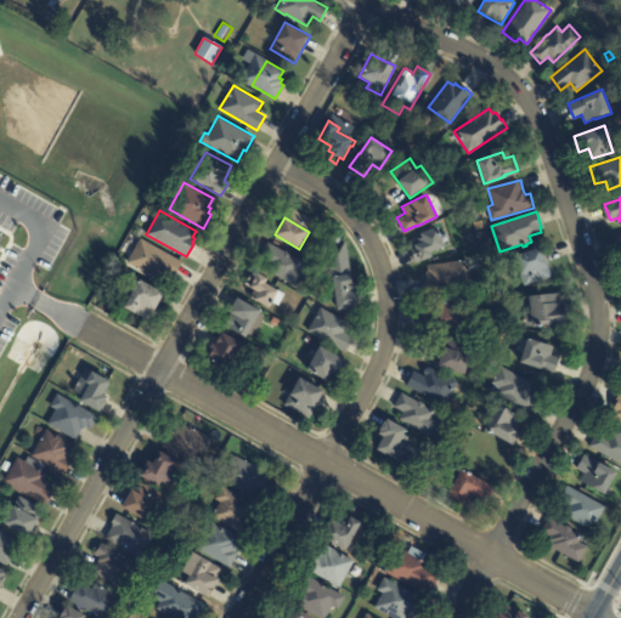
[(137,226),(144,230),(139,237),(134,232),(137,226)]
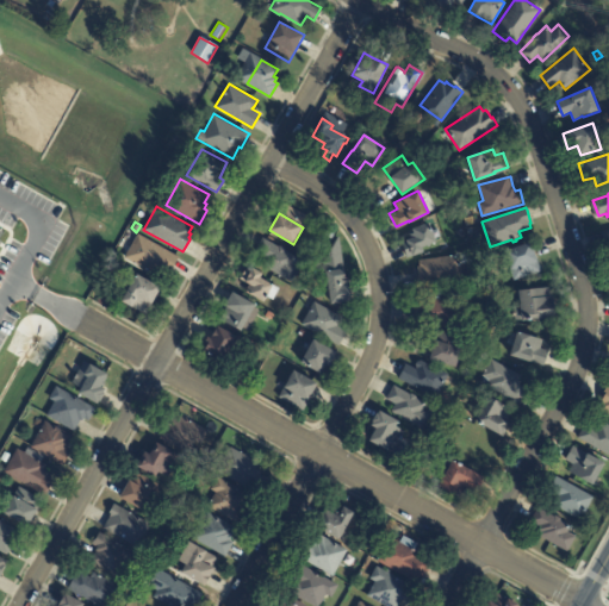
[(432,229),(433,231),(432,231),(435,241),(421,247),(423,251),(412,255),(411,254),(406,255),(402,239),(411,236),(410,233),(414,231),(412,229),(429,223),(430,227),(432,227),(432,229)]
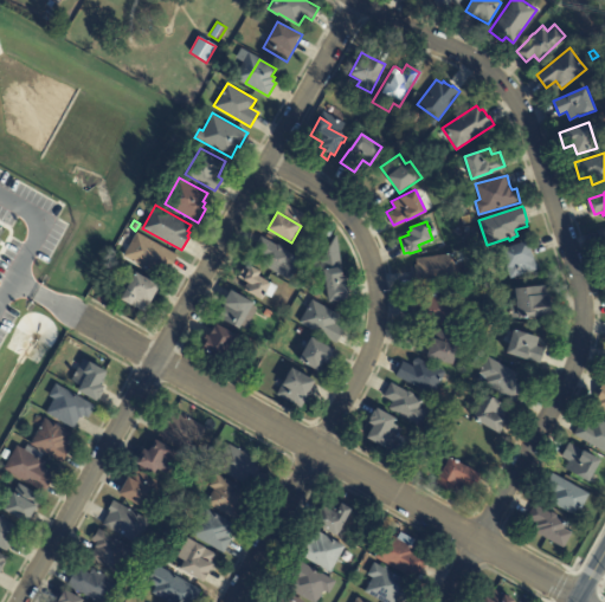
[(328,235),(321,231),(324,226),(332,231),(328,235)]
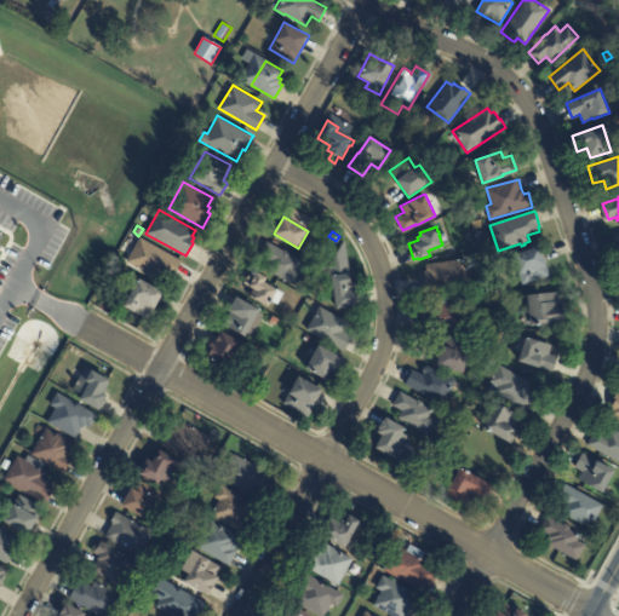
[(618,249),(613,252),(608,236),(618,231),(618,249)]
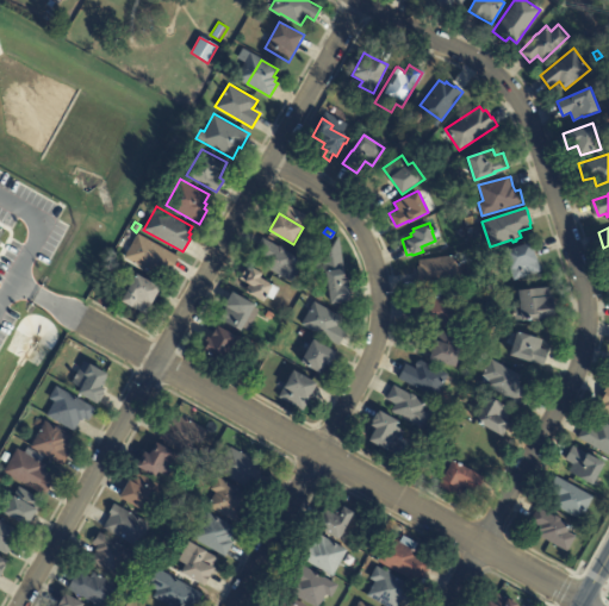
[(179,257),(166,280),(148,270),(148,272),(144,270),(144,269),(124,257),(137,233),(179,256),(179,257)]
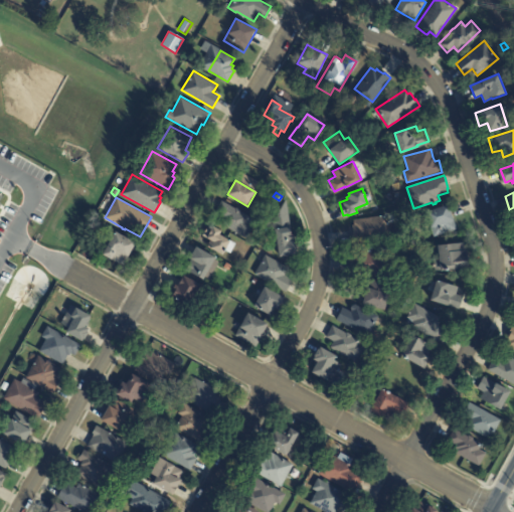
[(217,210),(222,200),(234,208),(236,207),(240,209),(240,211),(249,216),(246,222),(253,226),(246,238),(212,218),(217,210)]
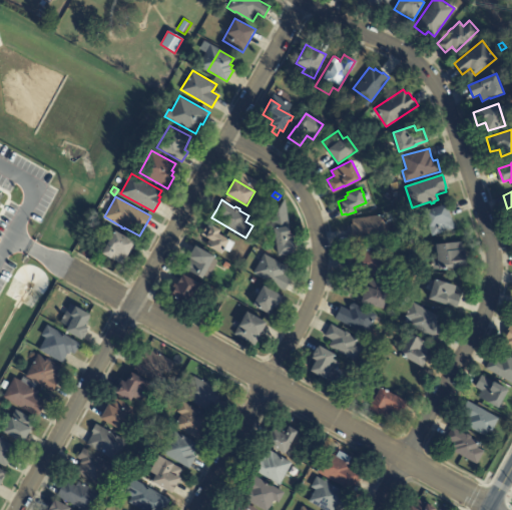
[(447,205),(455,228),(433,235),(425,211),(447,204),(447,205)]
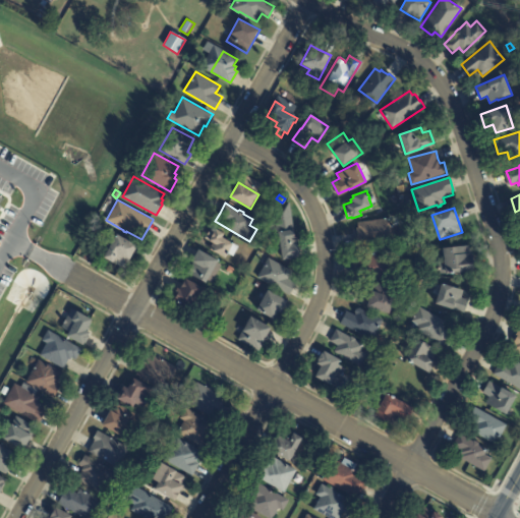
[(393,218),(395,239),(356,244),(355,231),(356,231),(356,227),(358,227),(357,222),(393,218)]
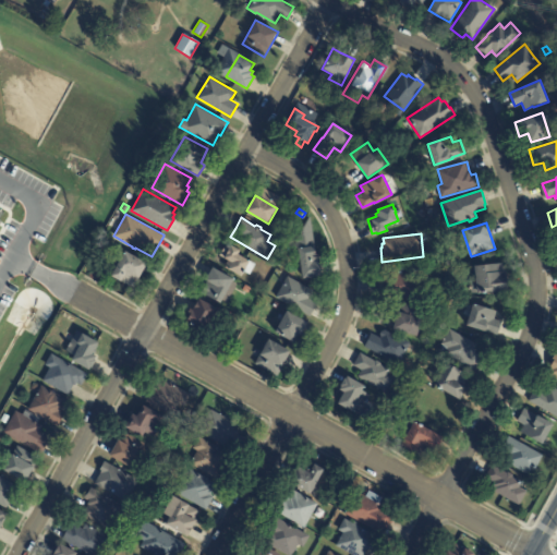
[(231,246),(240,251),(238,255),(249,261),(249,260),(255,264),(250,274),(245,272),(244,275),(243,274),(241,277),(228,269),(225,267),(228,261),(225,258),(225,257),(219,255),(225,245),(230,249),(231,246)]
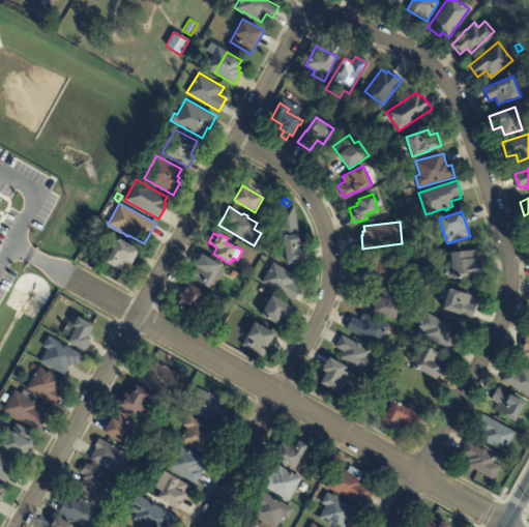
[(301,246),(304,263),(288,265),(284,236),(298,234),(300,241),(301,241),(301,246)]
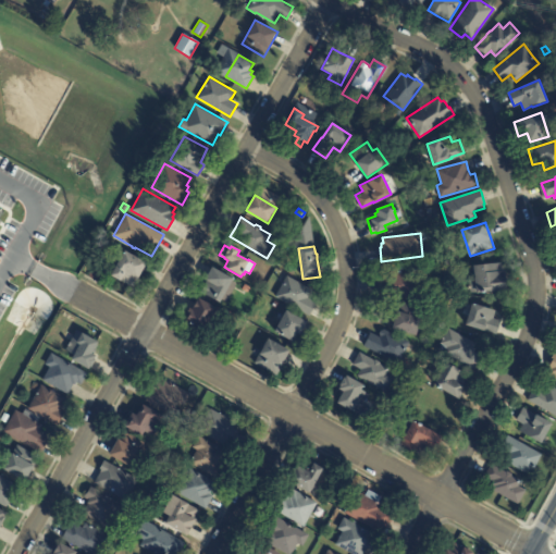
[(146,265),(133,287),(121,281),(120,282),(111,275),(112,273),(103,268),(111,255),(119,260),(124,251),(146,265)]
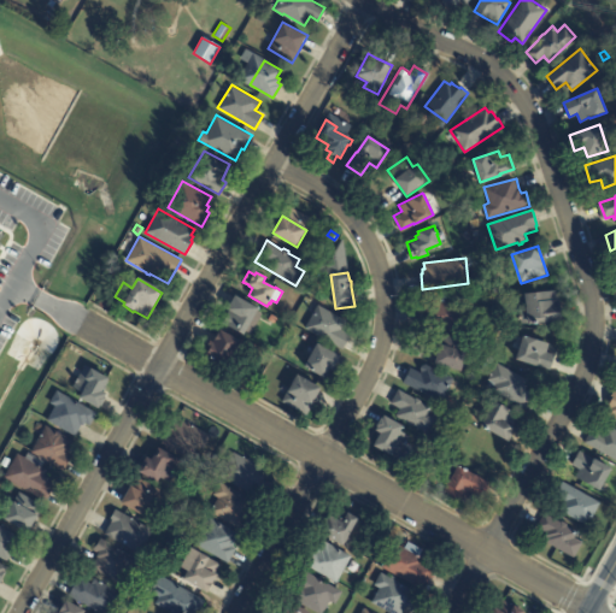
[(467,301),(464,329),(427,326),(429,306),(435,307),(435,300),(440,300),(440,292),(453,293),(452,300),(467,301)]
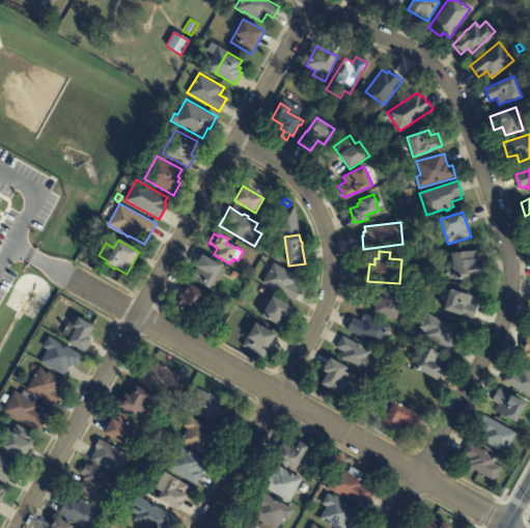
[(483,264),(484,277),(454,280),(451,253),(478,251),(478,257),(480,257),(481,262),(482,262),(483,264)]
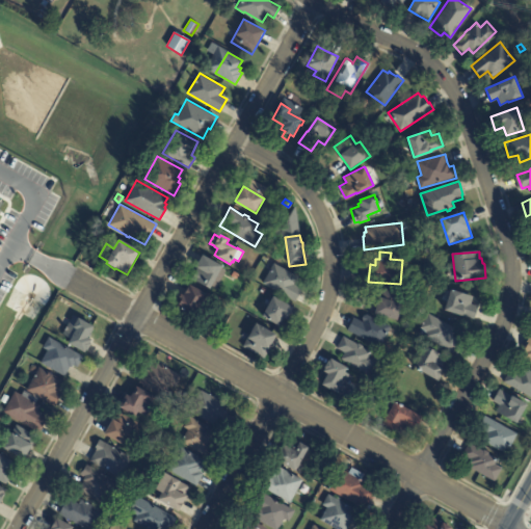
[(222,266),(210,289),(190,279),(196,268),(195,267),(203,255),(222,266)]
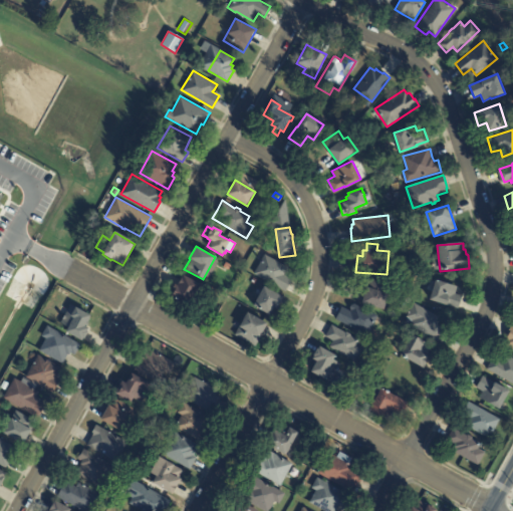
[(291,280),(285,291),(254,273),(264,254),(289,268),(285,275),(292,278),(291,280)]
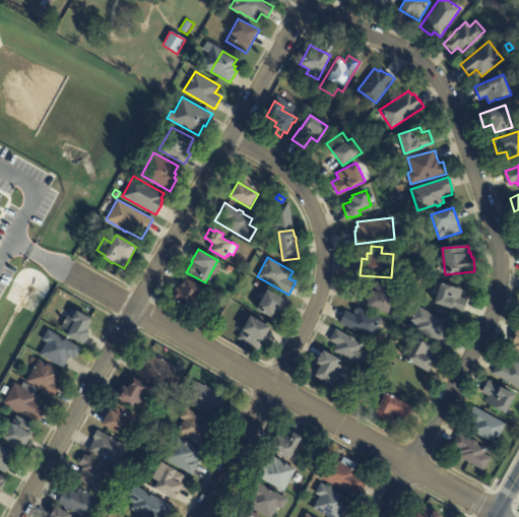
[(175,293),(176,292),(177,293),(185,278),(203,288),(191,310),(173,300),(176,296),(174,295),(175,293)]
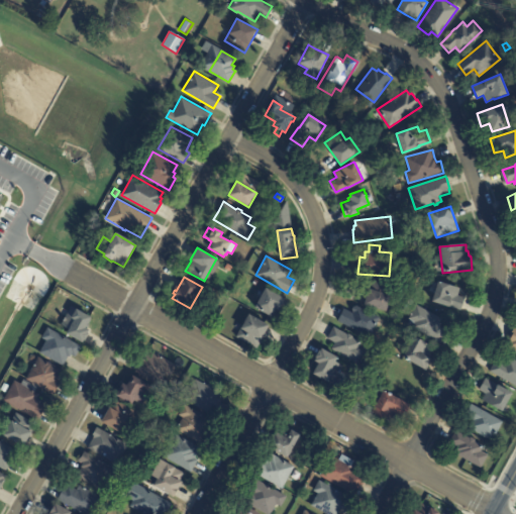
[(364,306),(372,279),(394,286),(386,313),(364,306)]
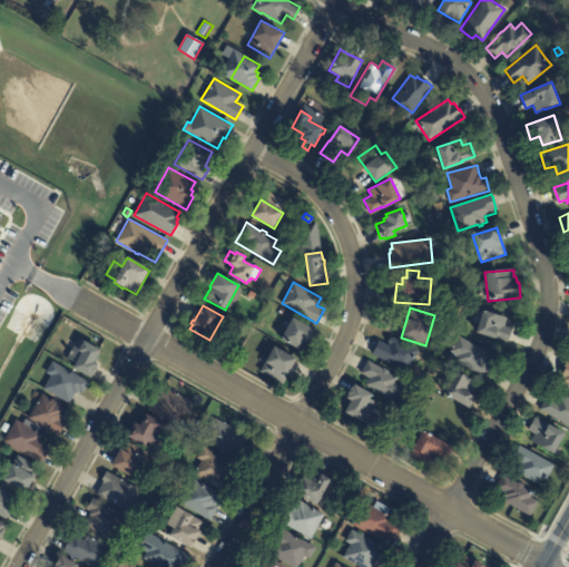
[(507,318),(504,325),(512,328),(508,341),(496,338),(496,340),(478,334),(483,312),(507,318)]
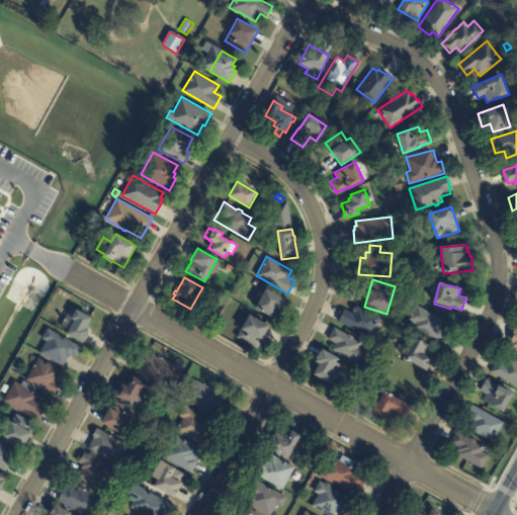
[(283,299),(285,301),(278,312),(276,311),(271,318),(255,309),(266,289),(283,299)]
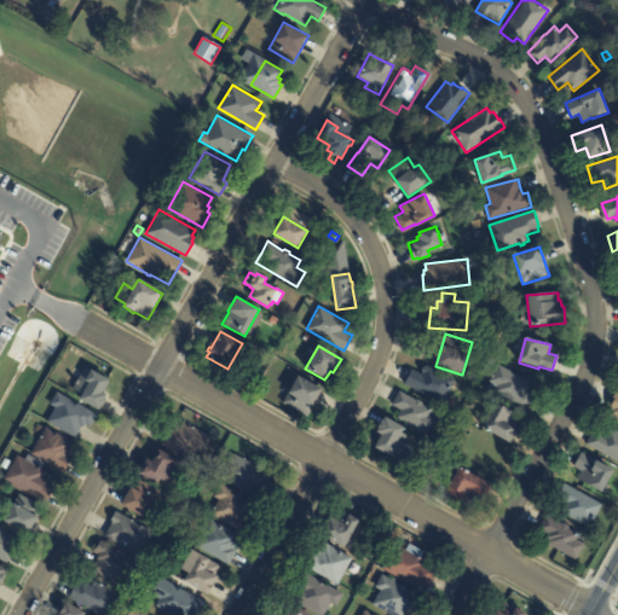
[(103,388),(102,389),(107,392),(104,396),(105,396),(102,404),(100,404),(98,407),(79,396),(79,395),(70,390),(84,364),(91,367),(91,366),(109,376),(103,388)]
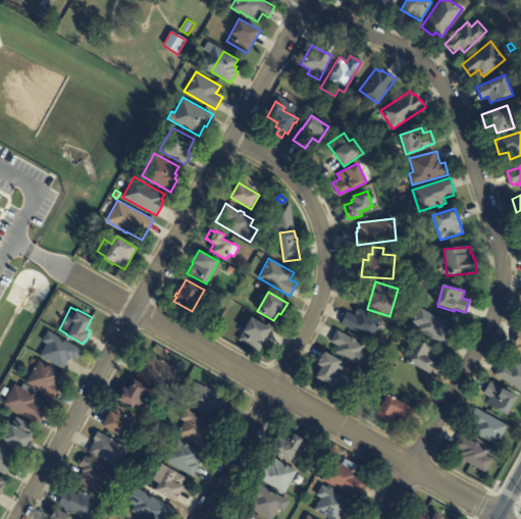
[(450,335),(445,346),(411,327),(414,322),(413,321),(420,307),(446,321),(443,325),(446,326),(444,330),(451,334),(450,335)]
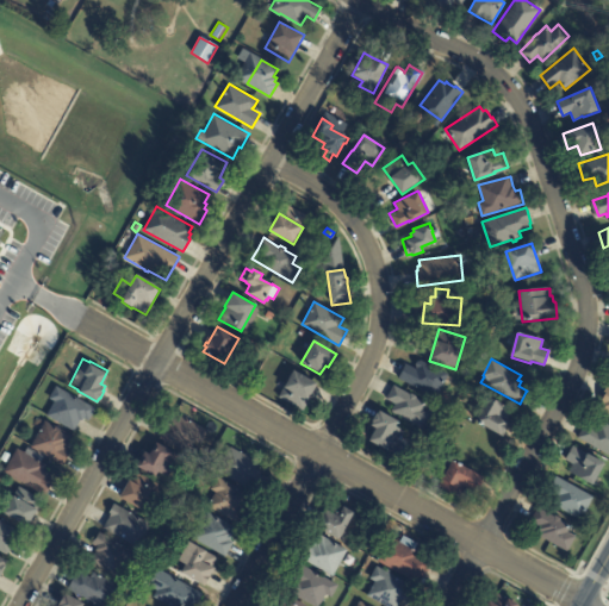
[(448,374),(436,397),(398,379),(406,361),(415,366),(415,363),(416,360),(420,360),(448,374)]
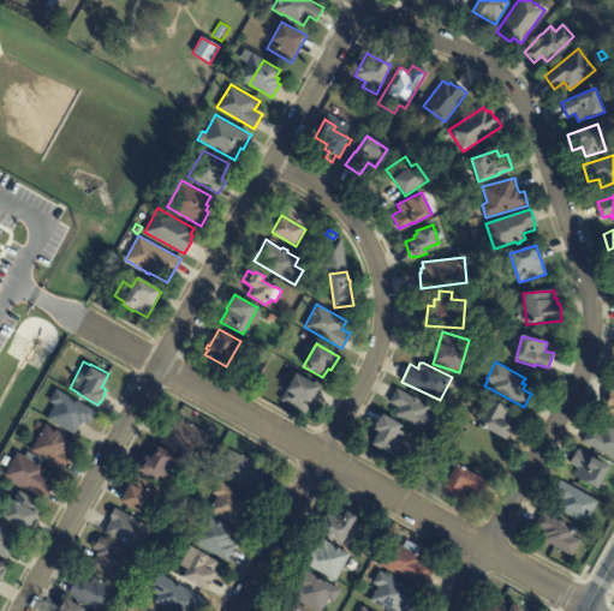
[(320,389),(304,414),(280,400),(286,389),(287,390),(296,373),(320,388),(320,389)]
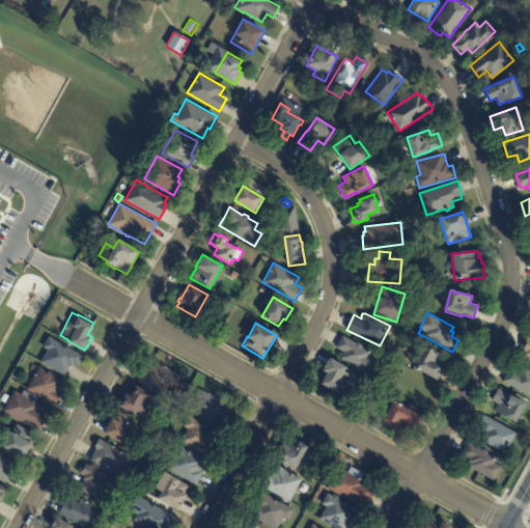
[(218,336),(221,330),(226,333),(223,339),(218,336)]
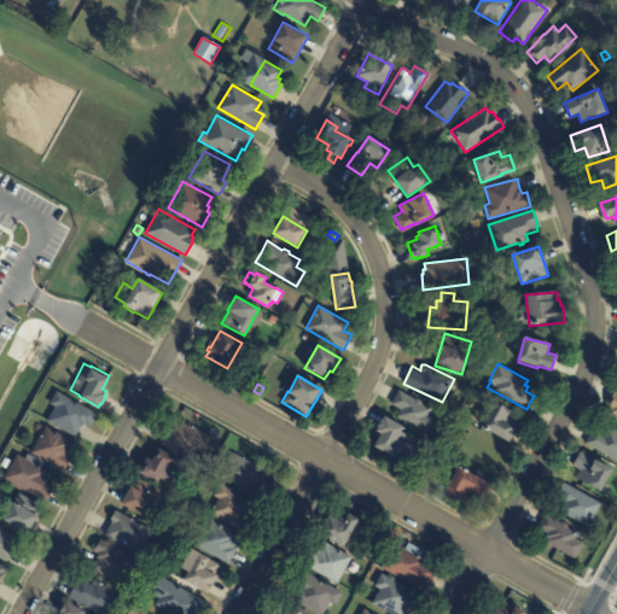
[(616,389),(613,387),(603,411),(616,417),(616,389)]
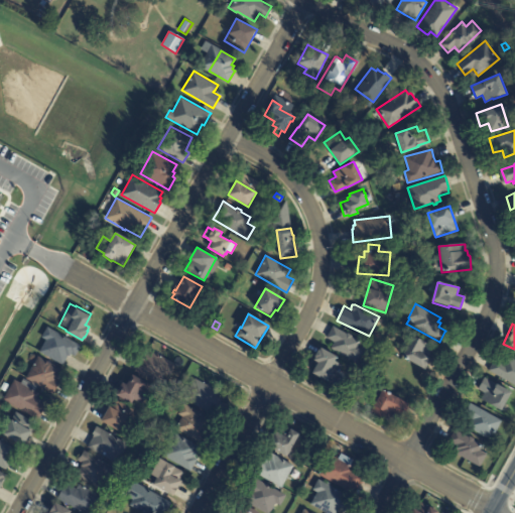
[(70,354),(69,354),(68,354),(62,363),(38,350),(45,338),(40,336),(46,325),(80,344),(75,354),(70,352),(70,354)]
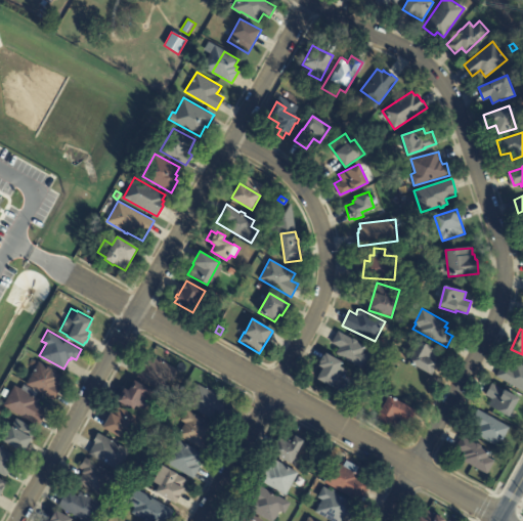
[(366,347),(363,352),(371,356),(363,368),(342,357),(343,356),(337,352),(339,347),(332,343),(338,331),(352,339),(353,338),(357,340),(357,342),(366,347)]
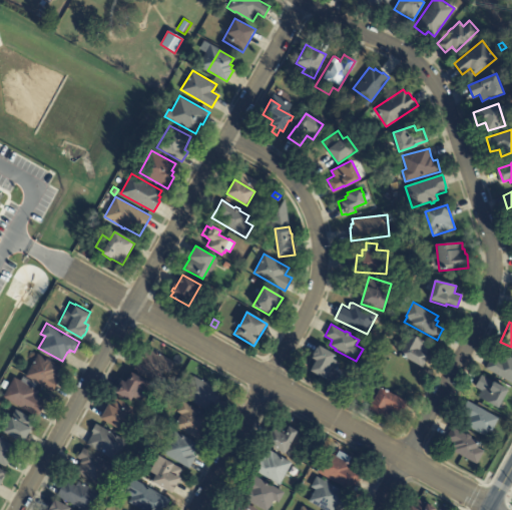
[(429,356),(423,368),(400,355),(411,334),(430,345),(426,353),(430,355),(429,356)]
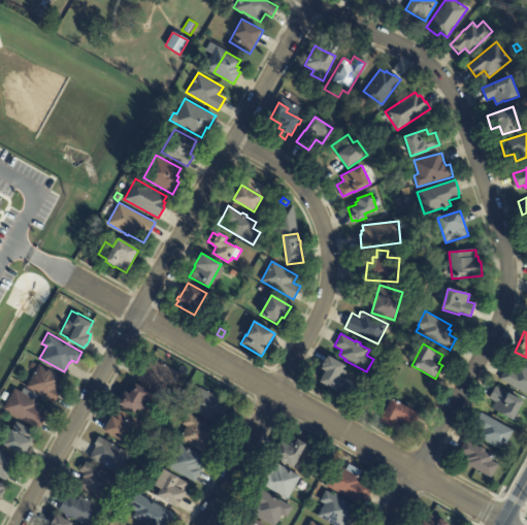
[(138,375),(142,368),(141,367),(146,357),(149,358),(151,355),(178,370),(172,382),(168,380),(162,391),(137,378),(138,375)]
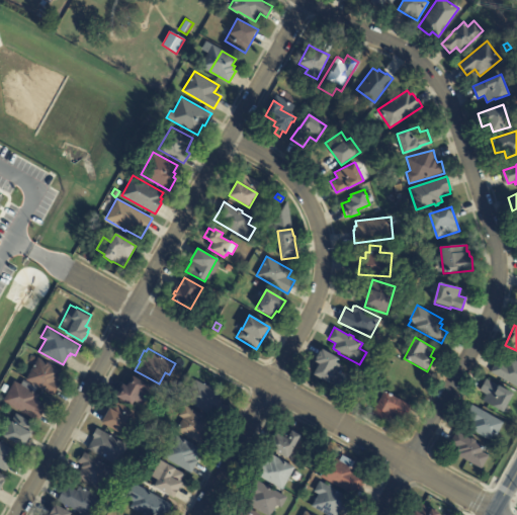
[(340,369),(331,384),(314,375),(320,365),(316,363),(317,359),(316,359),(320,352),(321,353),(322,350),(339,359),(336,363),(342,366),(340,369)]
